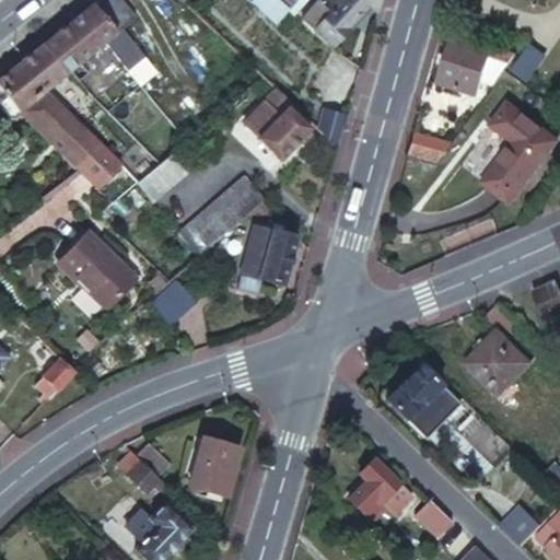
[(120,24),(111,0),(101,0),(93,7),(56,36),(47,43),(60,59),(68,69),(115,31),(120,24)]
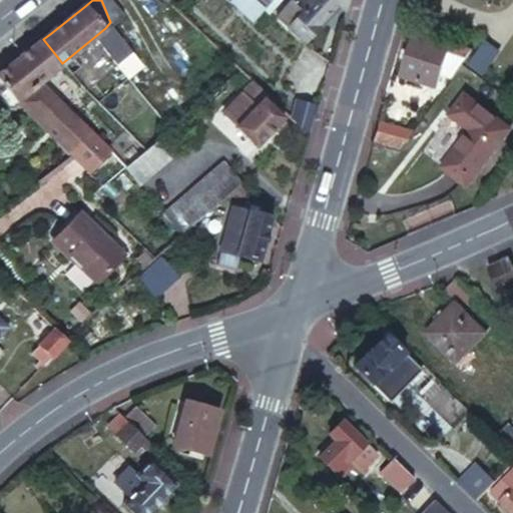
[(224,0),(247,21),(261,8),(251,0),(224,0)]
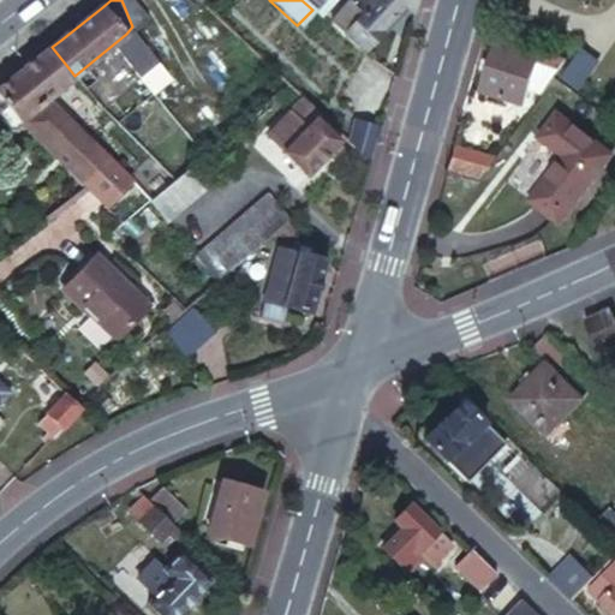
[(302,0),(312,10),(322,19),(339,1),(338,0),(302,0)]
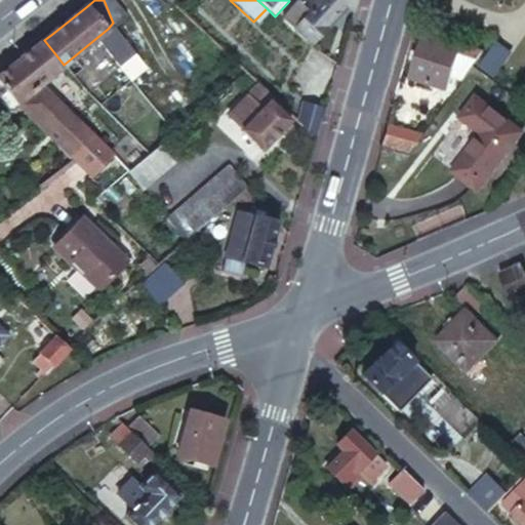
[(313,44),(348,5),(340,0),(305,0),(286,21),(313,44)]
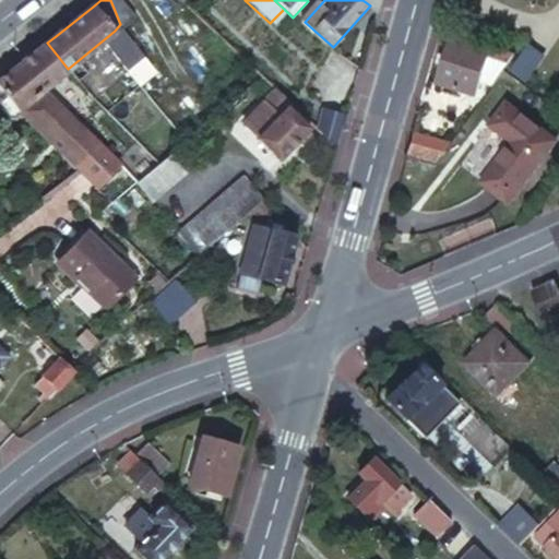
[(363,0),(370,6),(376,12),(378,2),(378,0),(363,0)]
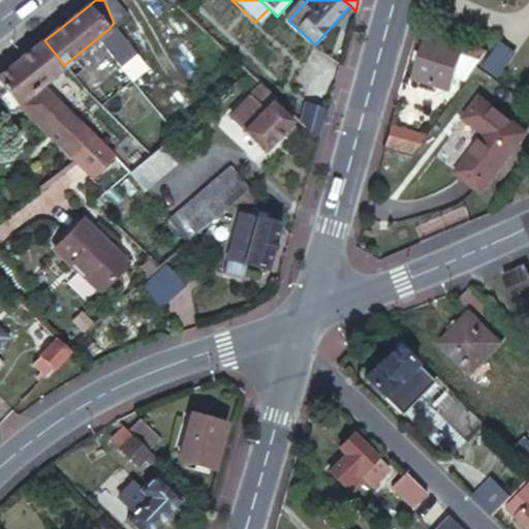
[(459,45),(426,35),(412,76),(449,88),(459,58),(462,49),(463,47),(459,45)]
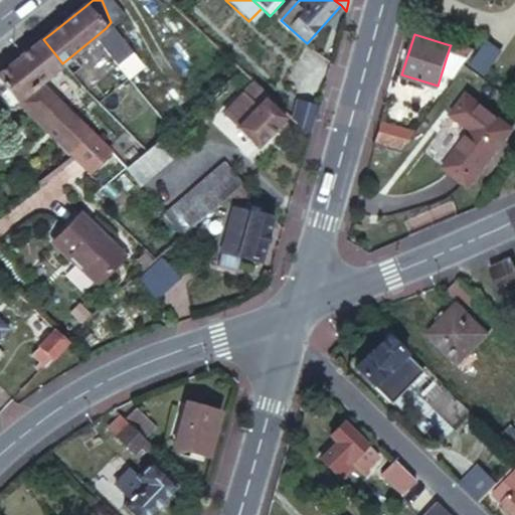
[(475,46),(449,38),(447,44),(451,45),(450,47),(456,49),(456,51),(469,55),(475,46)]
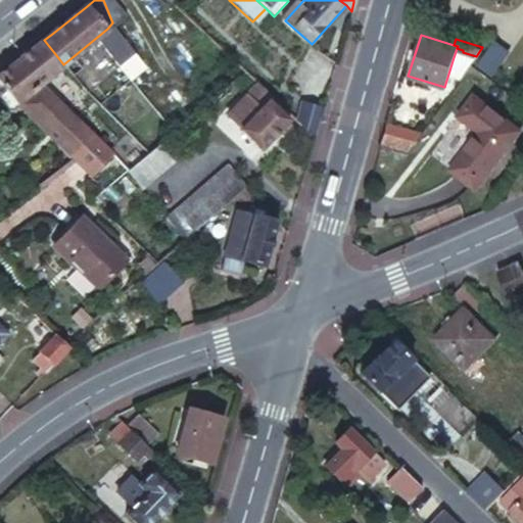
[(0,98),(3,102),(6,105),(8,108),(15,108),(20,103),(47,129),(51,125),(57,119),(30,91),(40,83),(56,69),(63,64),(56,55),(44,40),(0,74),(0,98)]
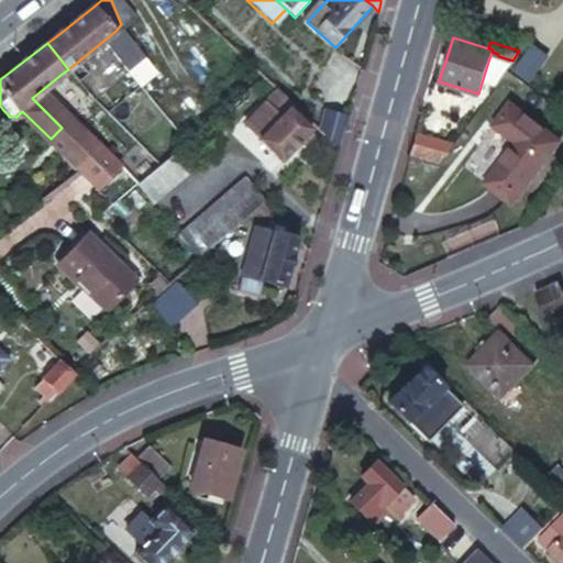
[(492,52),(488,62),(507,67),(512,61),(498,56),(498,54),(492,52)]
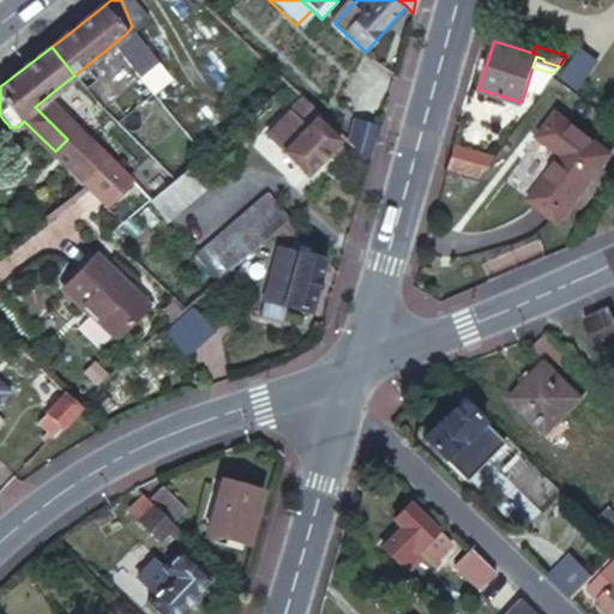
[(67,139),(60,146),(73,161),(91,142),(79,131),(74,125),(47,97),(35,107),(67,139)]
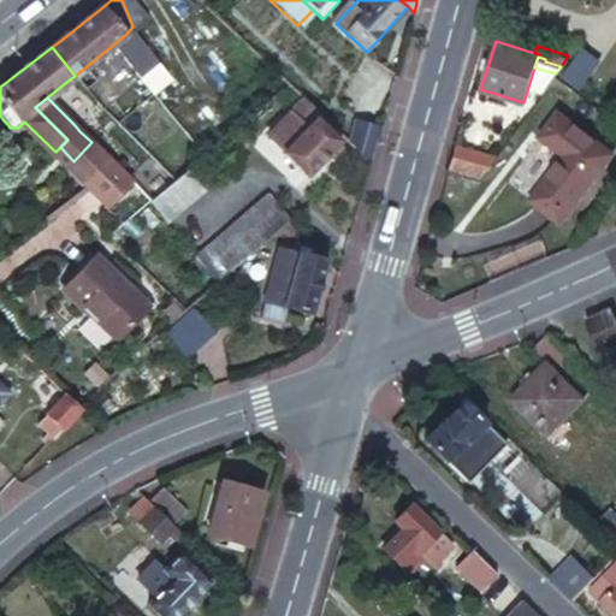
[(319,113),(302,99),(291,110),(308,124),(315,119),(319,113)]
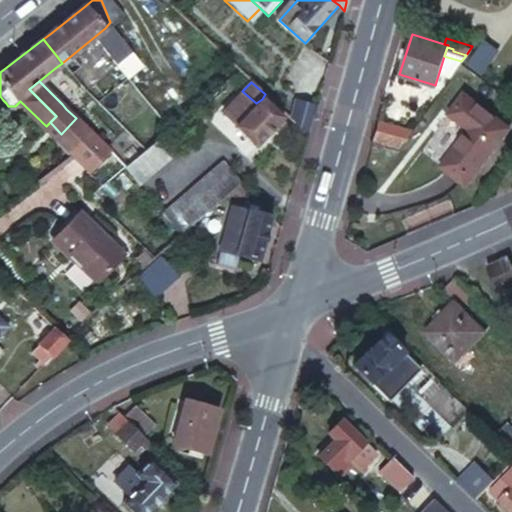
[(509,124),(464,90),(451,108),(471,124),(442,161),(465,181),(509,124)]
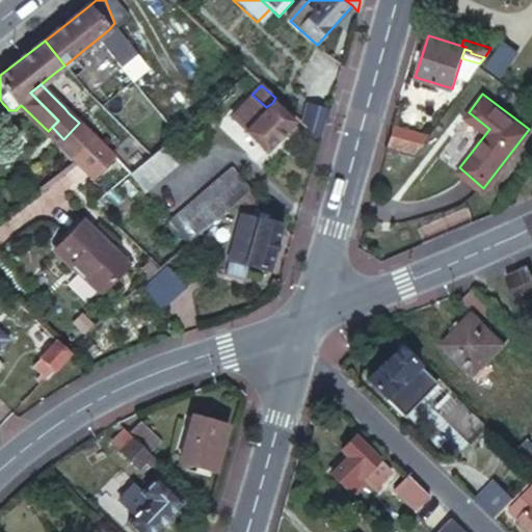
[(266,107),(251,95),(232,117),(246,131),(244,133),(265,152),(293,122),(272,103),(266,107)]
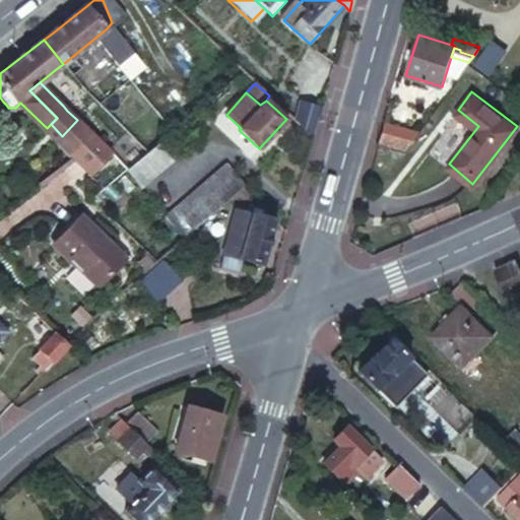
[(296,120),(314,136),(318,121),(322,106),(301,100),(296,120)]
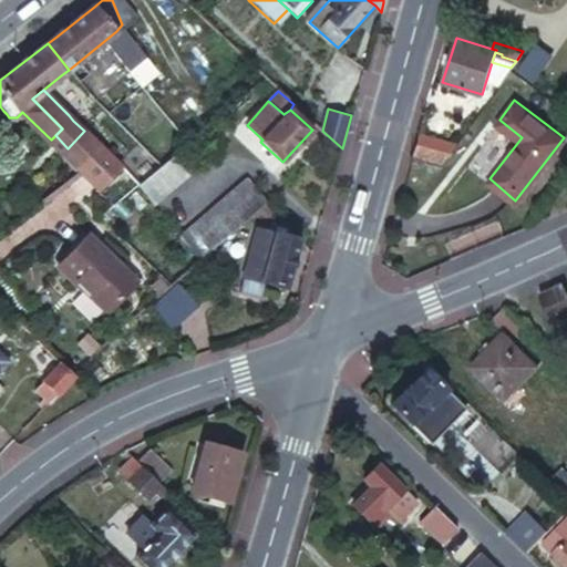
[(63,152),(81,169),(90,178),(99,186),(120,165),(84,131),(68,148),(63,152)]
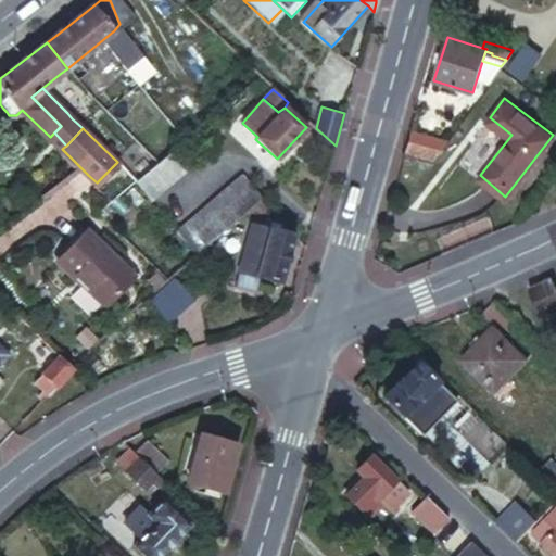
[(55,142),(62,149),(66,146),(54,133),(50,137),(55,142)]
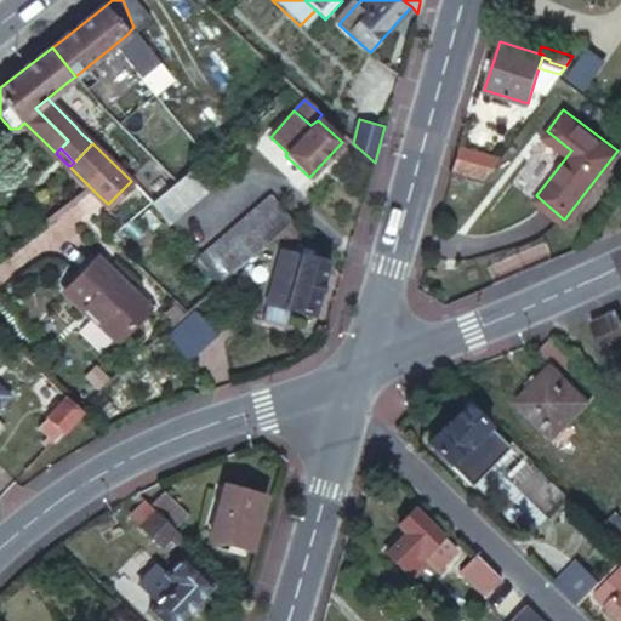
[(455,157),(451,170),(480,177),(494,159),(457,148),(455,157)]
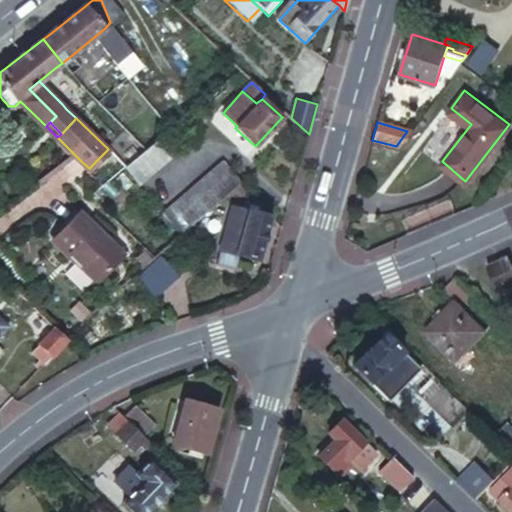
[(141,152),(123,168),(139,186),(160,167),(157,163),(165,155),(153,141),(141,152)]
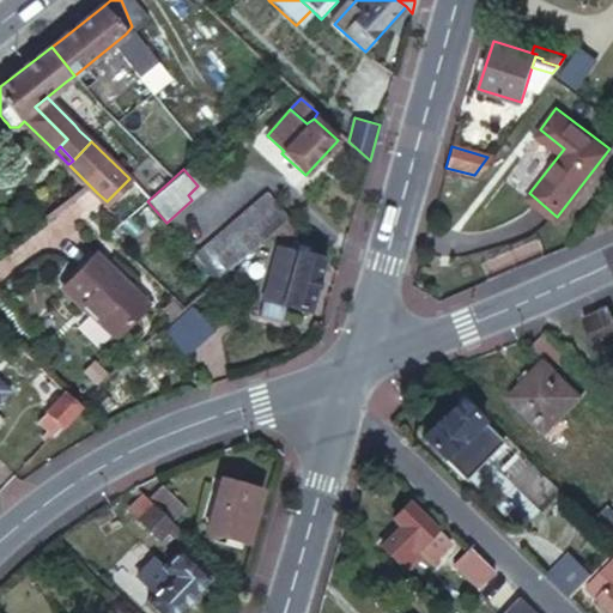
[(85,188),(74,199),(90,214),(102,202),(85,188)]
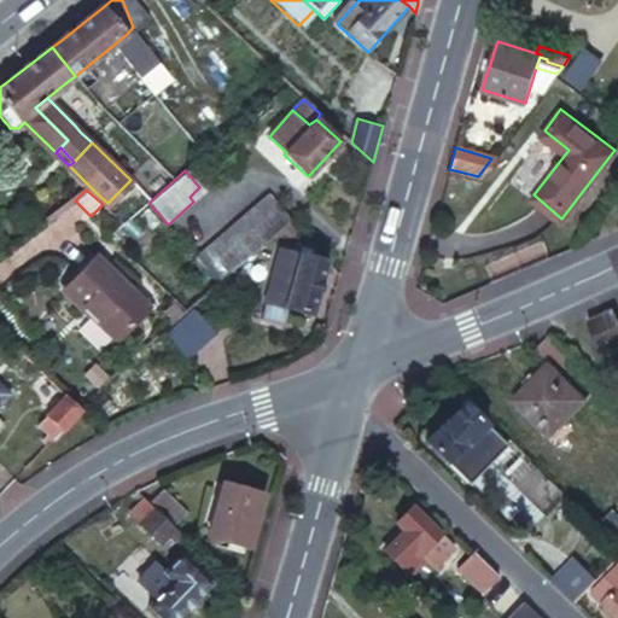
[(198,257),(221,285),(287,229),(295,223),(270,197),(198,257)]
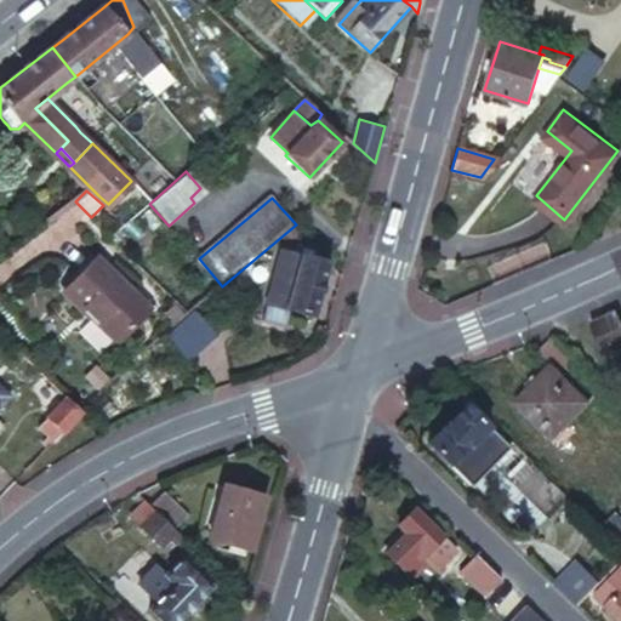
[(313,318),(330,263),(281,250),(266,302),(289,309),(313,318)]
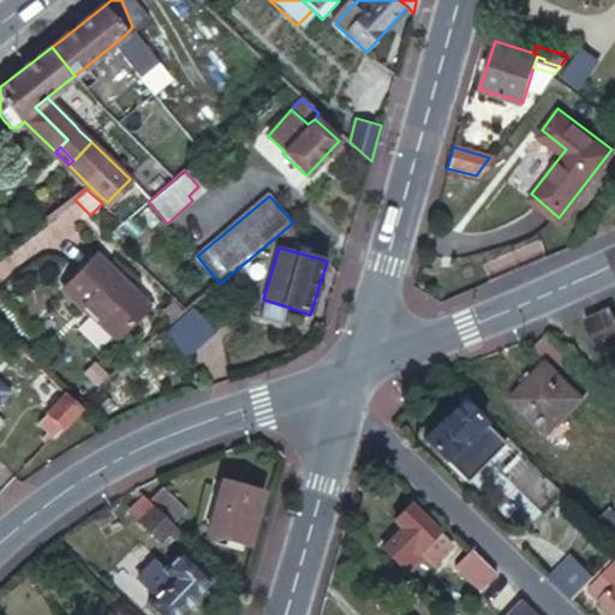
[(97,257),(66,290),(118,339),(149,306),(97,257)]
